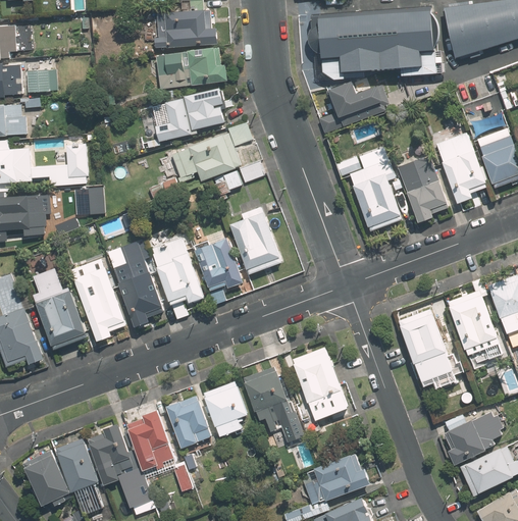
[(154,40),(154,47),(206,45),(206,41),(218,40),(218,29),(211,30),(210,9),(202,9),(201,0),(200,0),(180,1),(182,11),(158,12),(158,24),(144,24),(145,40),(154,40)]
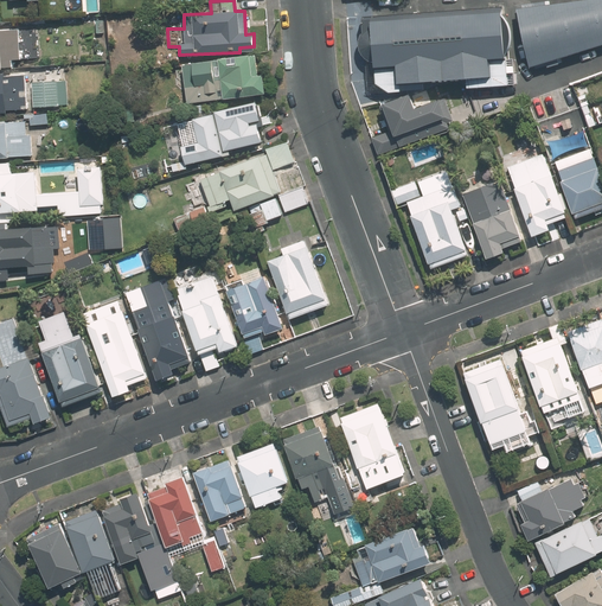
[(601,0),(570,0),(518,6),(530,64),(601,43),(601,0)]
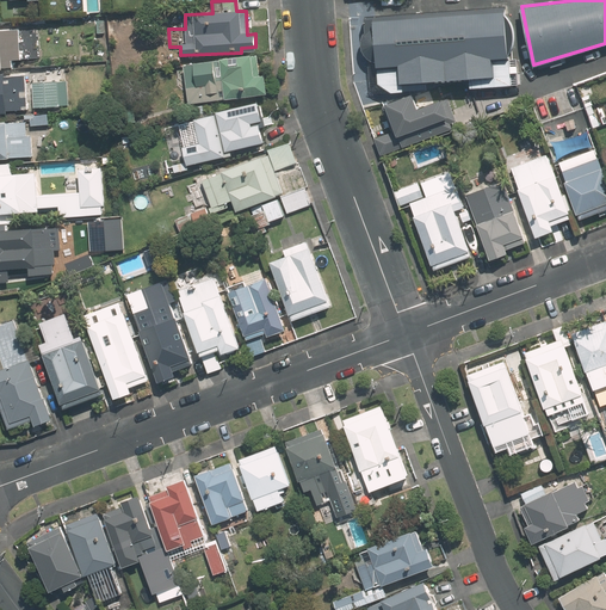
[(506,6),(365,16),(366,31),(362,37),(362,45),(366,54),(372,60),(377,61),(378,80),(391,91),(403,90),(403,81),(471,75),(472,87),(512,84),(506,6)]
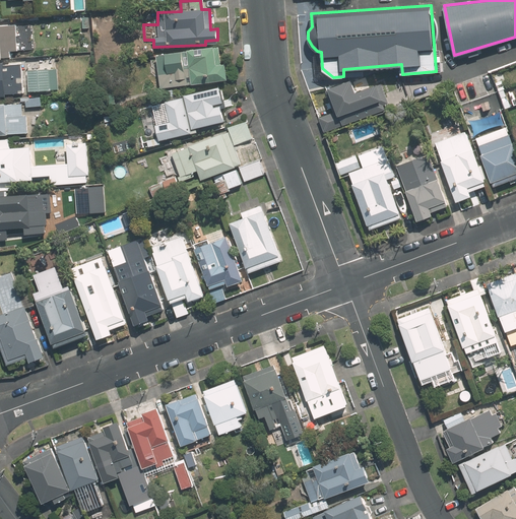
[(14,25),(0,25),(0,55),(8,55),(7,51),(15,50),(14,25)]
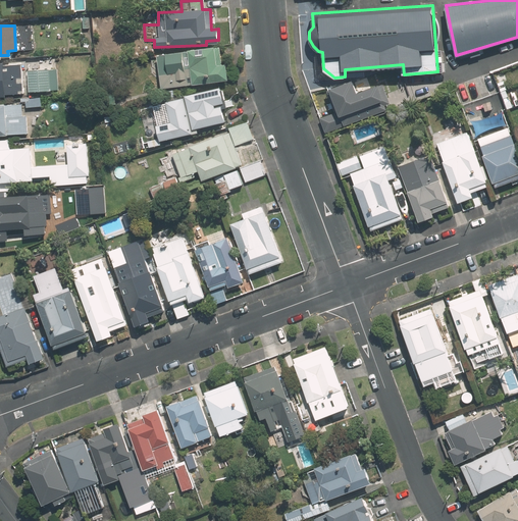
[(159,70),(161,88),(229,81),(227,61),(220,62),(219,47),(148,54),(150,71),(159,70)]
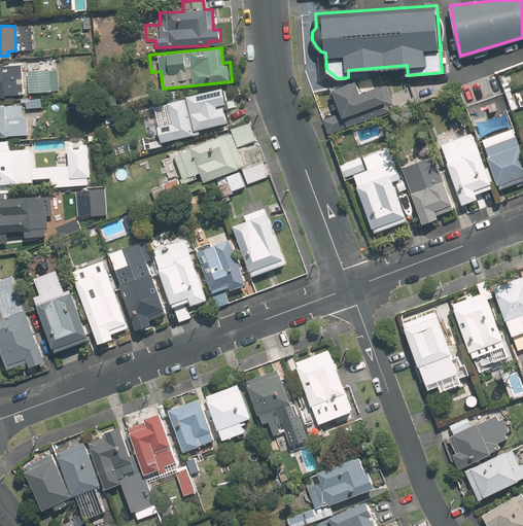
[(26,73),(27,94),(57,92),(56,71),(46,71),(45,60),(35,60),(36,72),(26,73)]
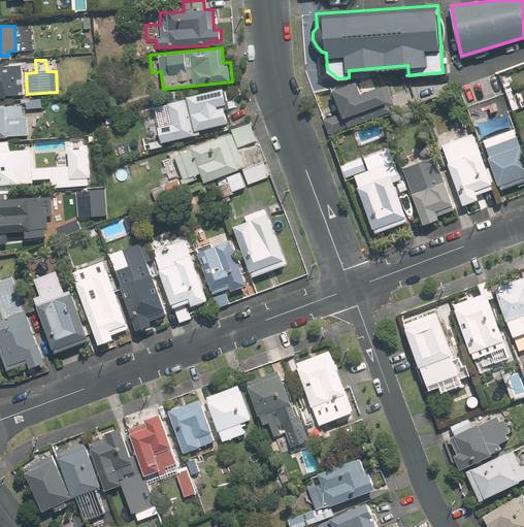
[(22,63),(0,63),(0,97),(24,97),(22,63)]
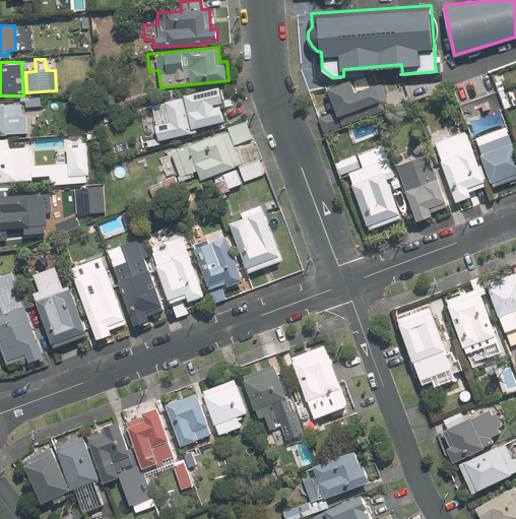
[(352,80),(328,88),(335,110),(315,117),(321,133),(365,117),(364,113),(395,102),(388,80),(375,85),(374,82),(356,88),(352,80)]
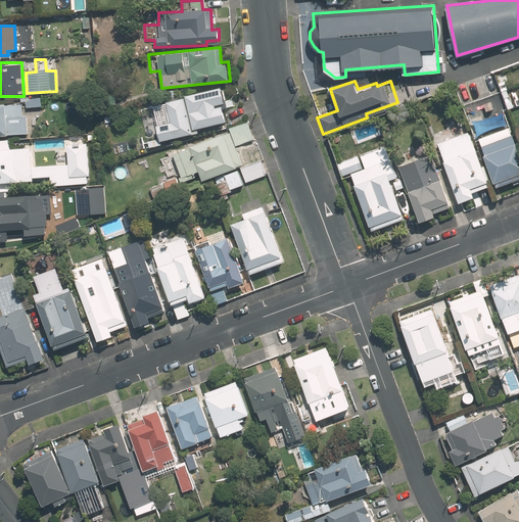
[(184,97),(193,131),(229,121),(221,88),(184,97)]
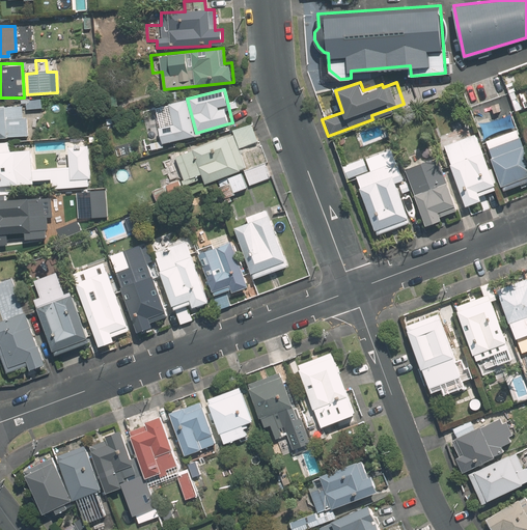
[(24,99),(24,109),(43,109),(43,99),(24,99)]
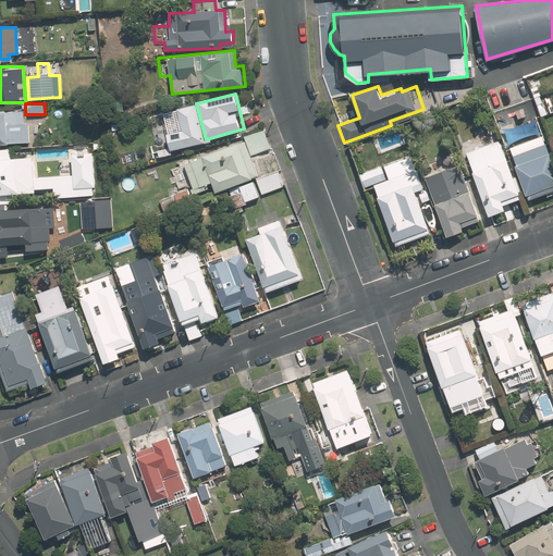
[(206,139),(196,103),(161,112),(171,152),(207,144),(206,139)]
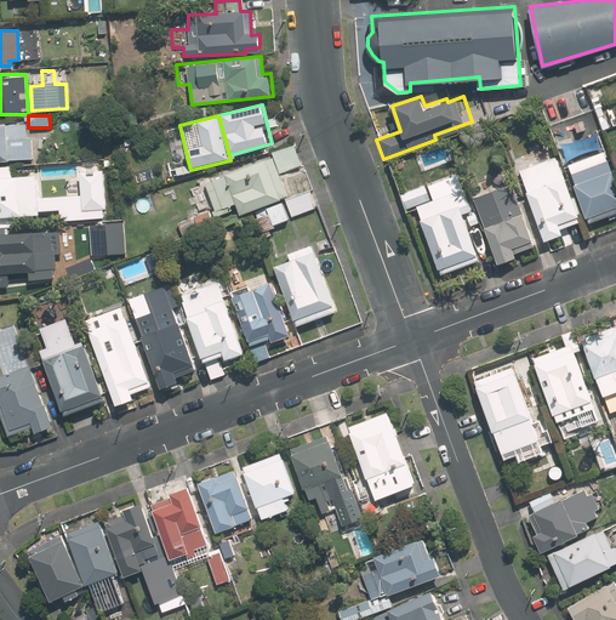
[(0,160),(29,160),(29,138),(24,138),(24,124),(0,124),(0,160)]
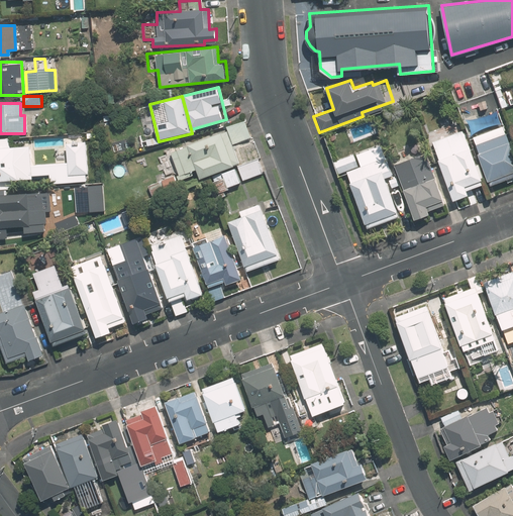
[(244,120),(225,127),(226,131),(232,146),(250,139),(244,120)]
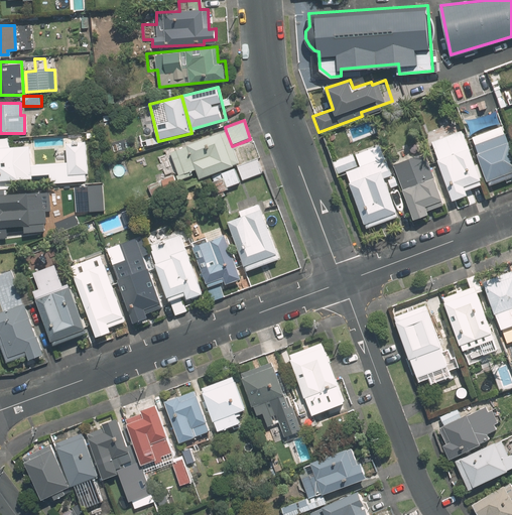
[(511,148),(503,124),(471,136),(489,184),(511,175),(511,148)]
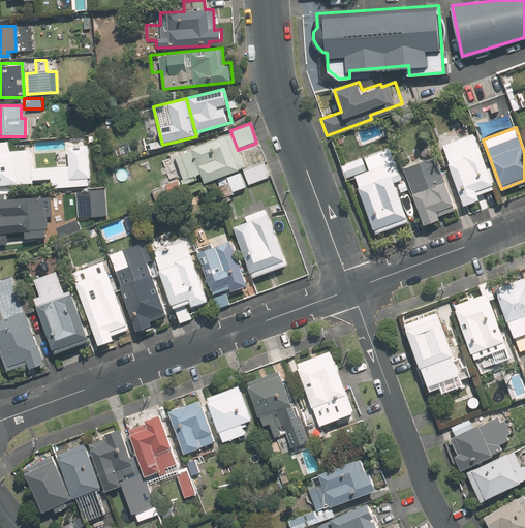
[(472,132),(439,144),(462,205),(480,198),(477,192),(492,187),(472,132)]
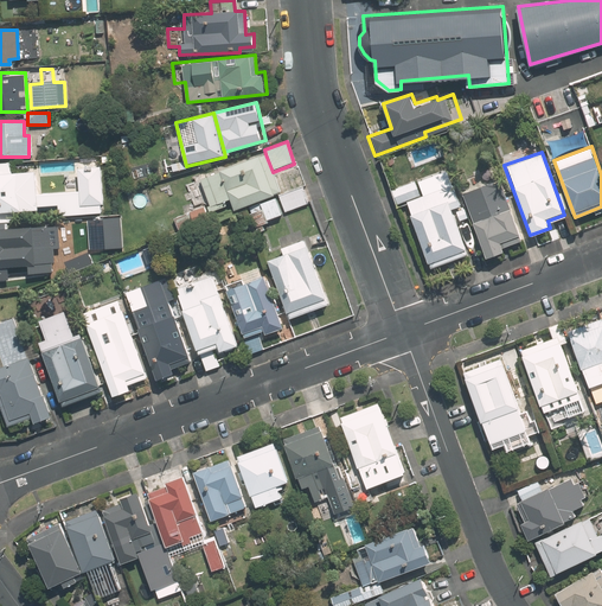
[(232,205),(234,211),(247,206),(280,196),(273,172),(266,154),(219,170),(221,172),(230,201),(232,205)]
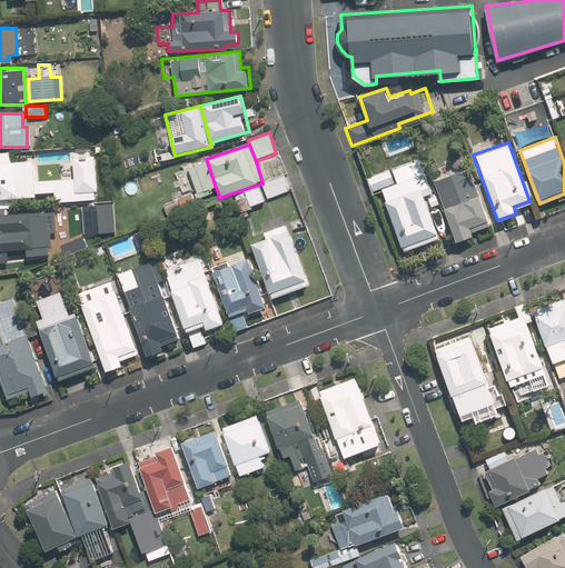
[(404,181),(380,190),(404,251),(439,238),(417,180),(426,176),(415,148),(398,155),(405,170),(400,172),(404,181)]
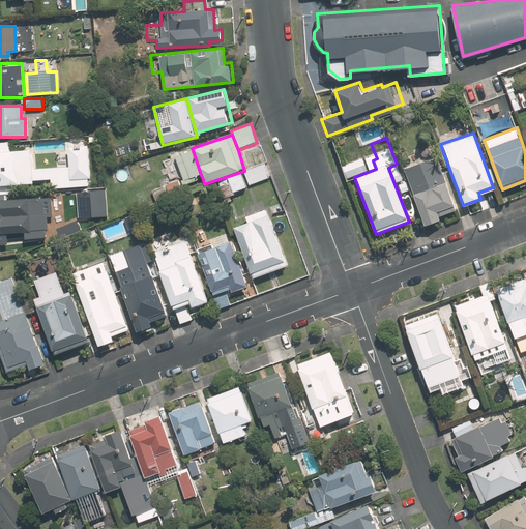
[(32,149),(0,150),(0,192),(7,192),(7,184),(29,183),(29,179),(50,178),(51,186),(86,185),(84,141),(56,142),(57,167),(33,168),(32,149)]
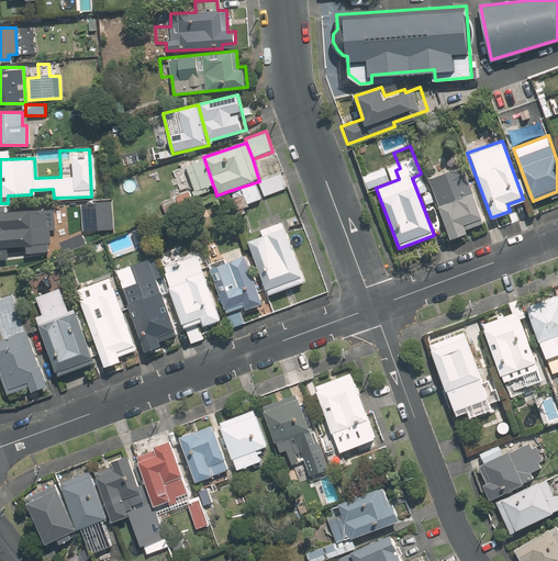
[(204,159),(186,166),(193,190),(190,191),(192,198),(215,190),(213,186),(204,159)]
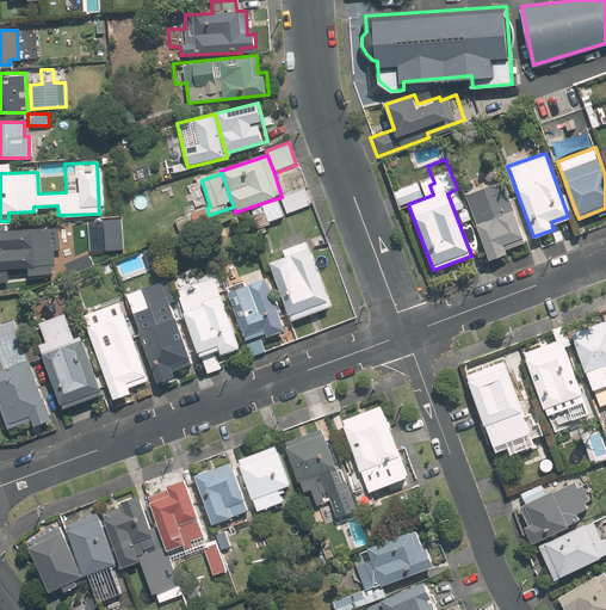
[(502,178),(463,193),(489,259),(509,251),(505,240),(524,233),(502,178)]
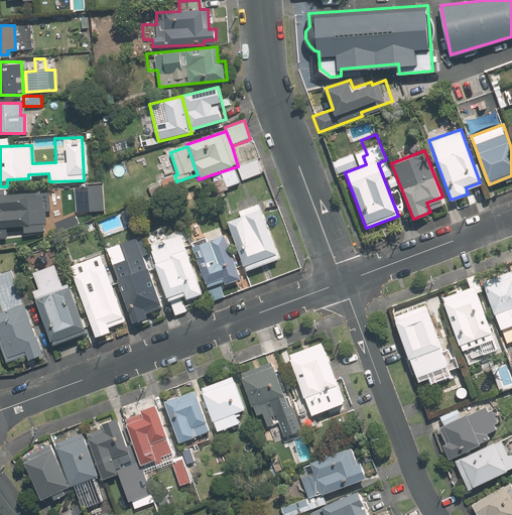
[(238,166),(210,175),(216,194),(230,188),(229,185),(260,174),(255,160),(238,166)]
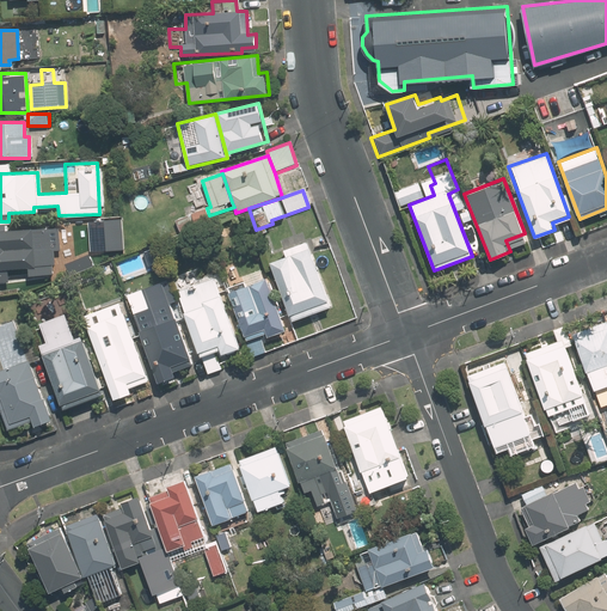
[(209,215),(207,208),(172,220),(178,237),(213,225),(209,215)]
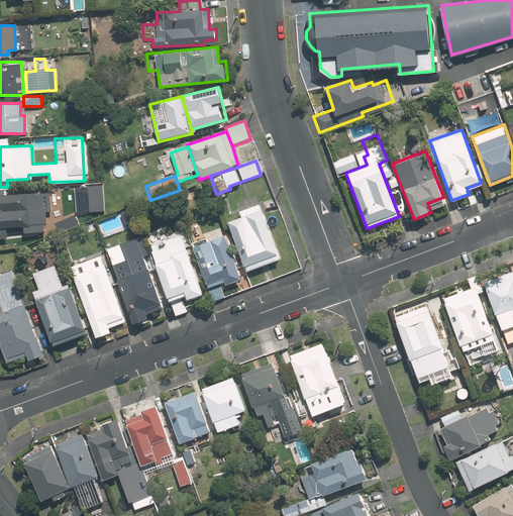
[(101,186),(79,187),(80,216),(102,215),(101,186)]
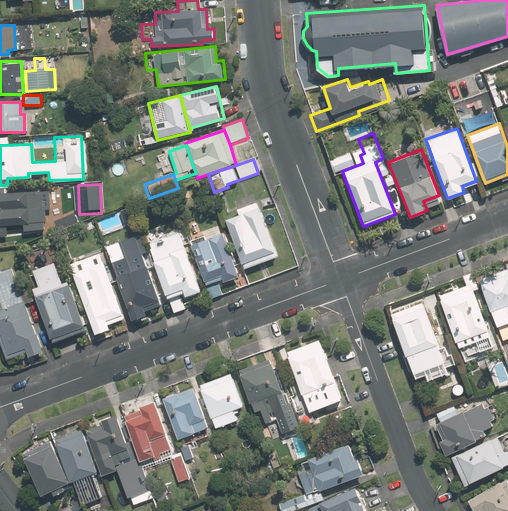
[(49,190),(5,193),(4,186),(0,186),(0,236),(8,236),(7,225),(22,224),(23,231),(47,230),(46,211),(50,211),(49,190)]
